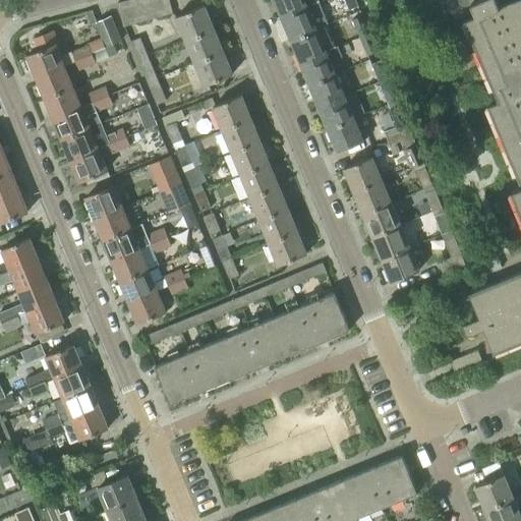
[(123,25),(134,22),(137,22),(130,0),(122,0),(117,2),(123,25)]
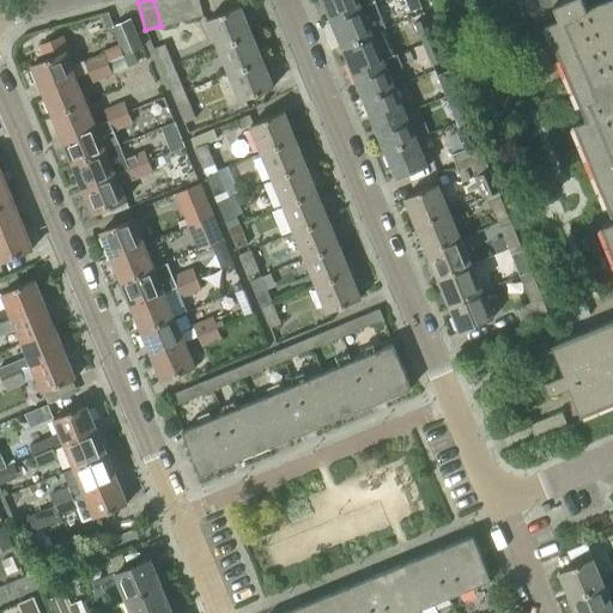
[(153,0),(162,26),(175,23),(169,0),(153,0)]
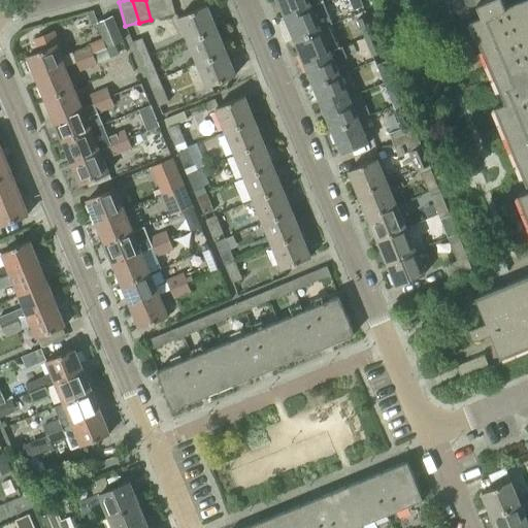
[(145,0),(151,20),(163,15),(158,0),(145,0)]
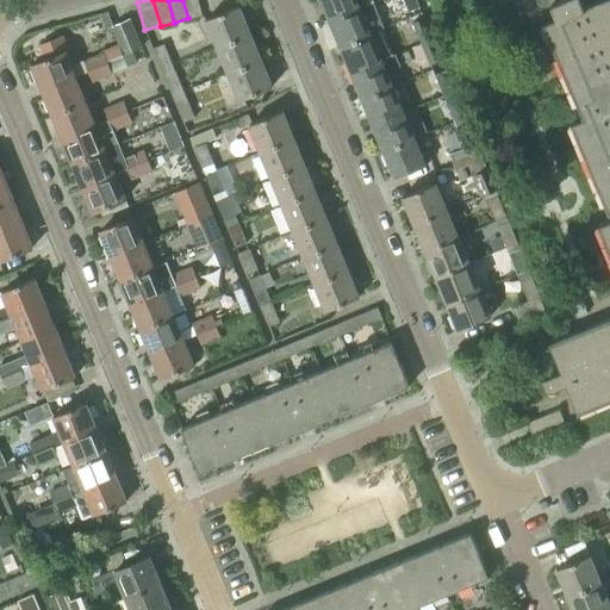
[(182,0),(188,18),(203,14),(198,0),(182,0)]
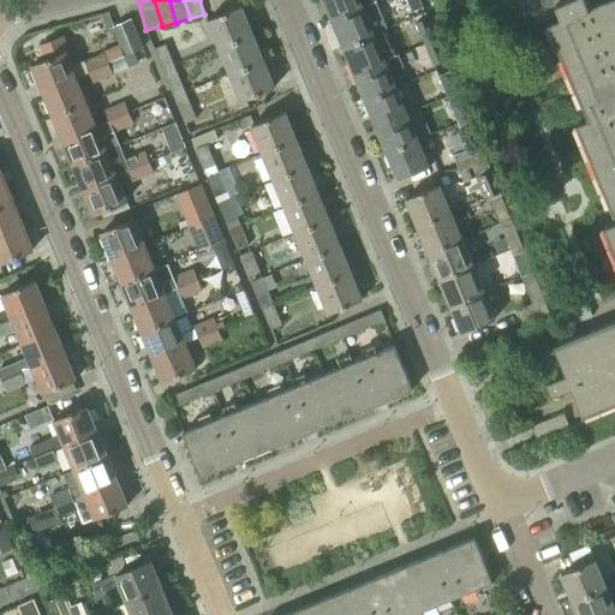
[(376,0),(322,0),(332,19),(377,1),(376,0)]
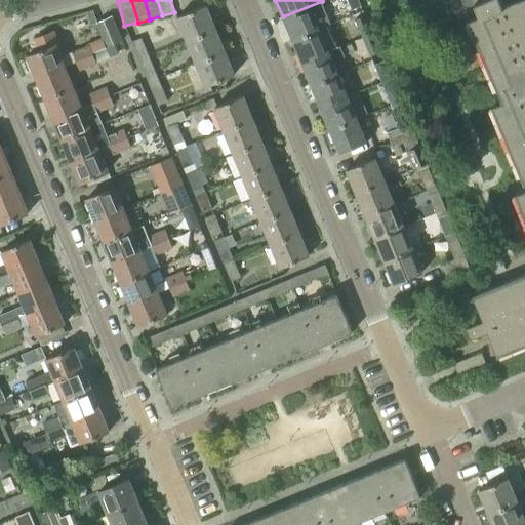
[(358,0),(347,0),(352,10),(361,6),(358,0)]
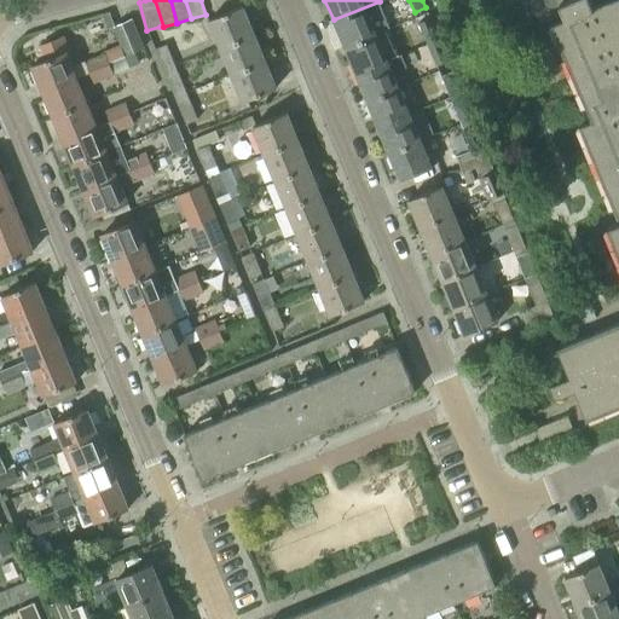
[(618,0),(527,0),(541,22),(563,12),(566,18),(551,23),(591,120),(580,125),(618,219),(618,220),(608,226),(618,253),(618,322),(557,348),(568,377),(549,385),(555,399),(574,391),(586,420),(618,406),(618,0)]
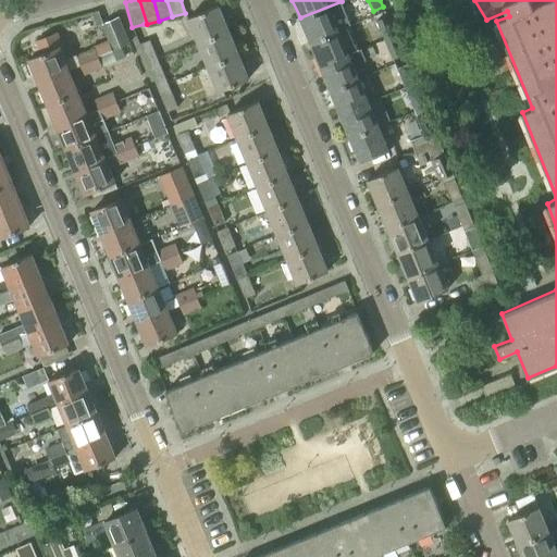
[(349,26),(350,26),(342,1),(300,17),(310,41),(349,26)]
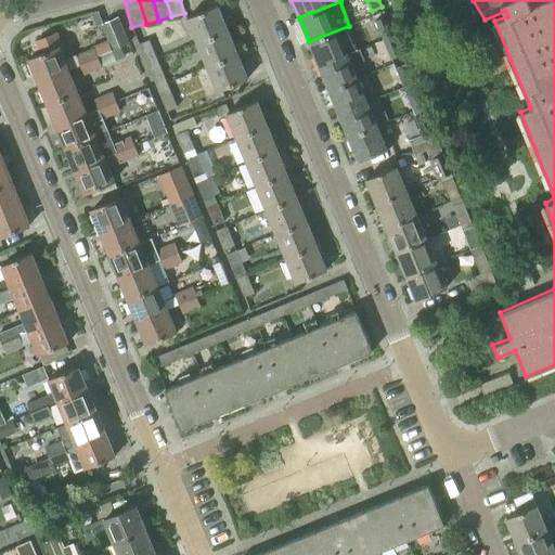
[(197,41),(228,29),(218,4),(186,16),(197,41)]
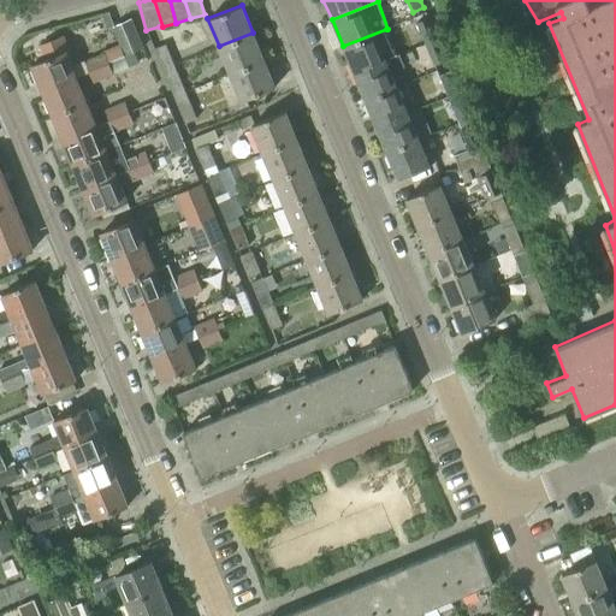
[(426,45),(437,40),(428,17),(416,22),(426,45)]
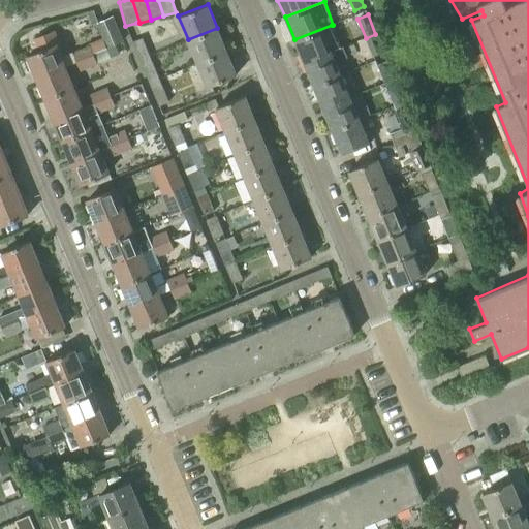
[(107,47),(122,40),(112,16),(97,23),(107,47)]
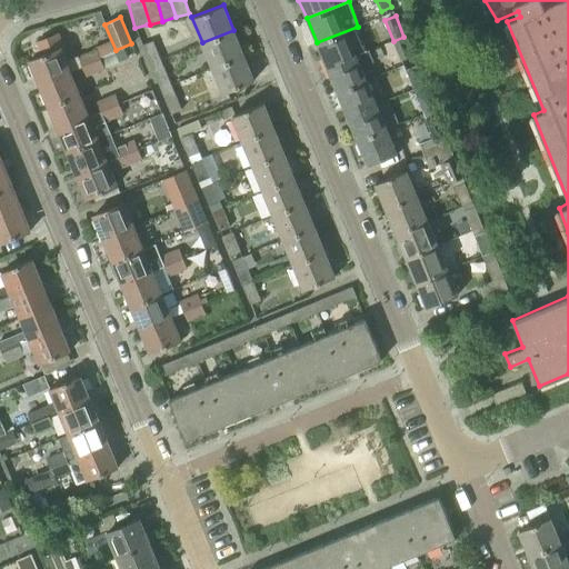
[(366,50),(357,27),(317,42),(327,67),(369,50),(368,49),(366,50)]
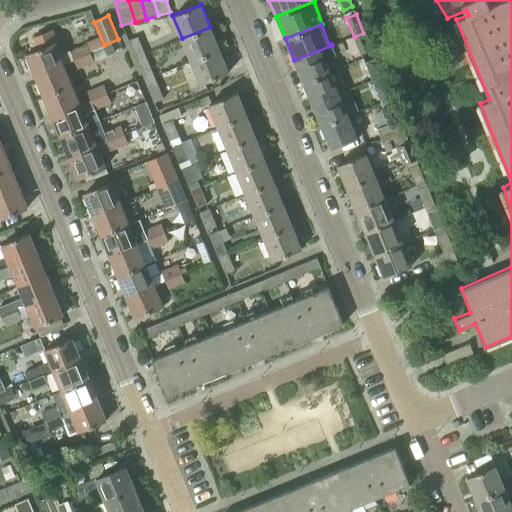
[(191,60),(219,48),(210,27),(182,38),(191,60)]
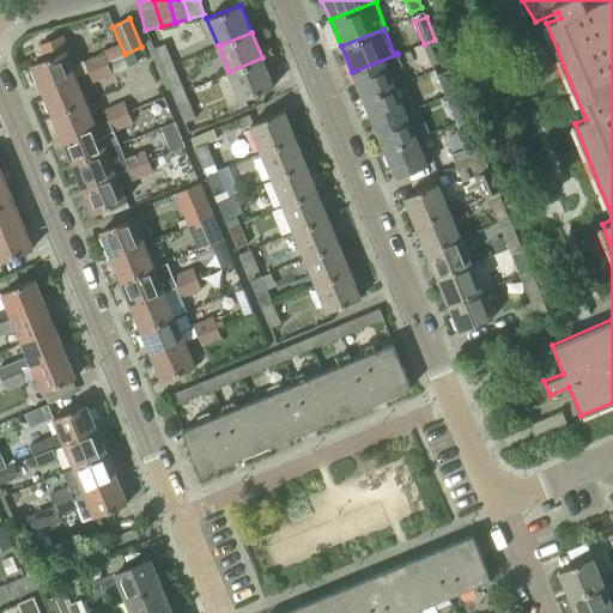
[(71,66),(66,52),(70,50),(64,35),(40,44),(46,59),(31,65),(41,90),(76,76),(76,77),(87,71),(108,62),(104,53),(71,66)]
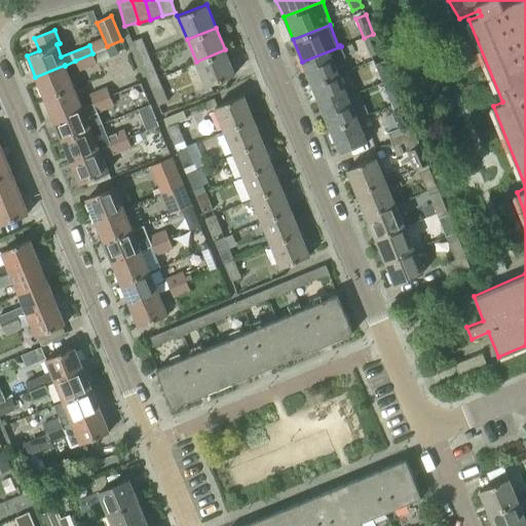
[(364,38),(371,55),(380,51),(373,34),(364,38)]
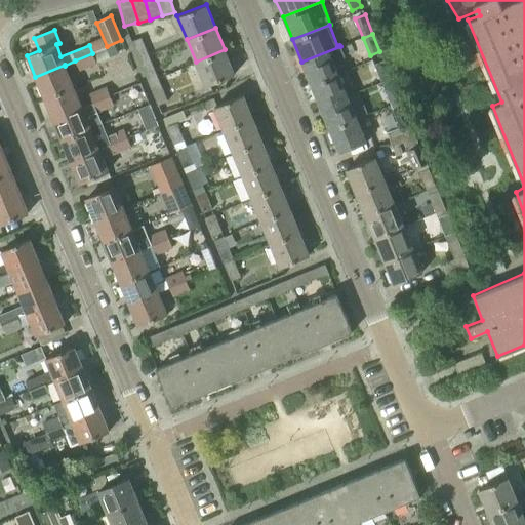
[(149,55),(142,39),(132,43),(138,59),(149,55)]
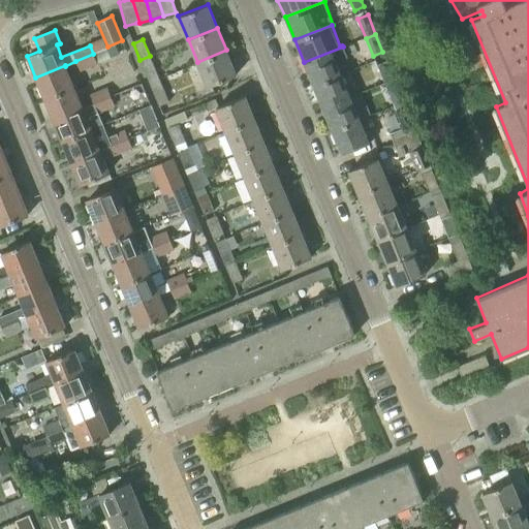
[(341,75),(340,73),(335,61),(346,56),(343,47),(304,62),(314,86),(341,75)]
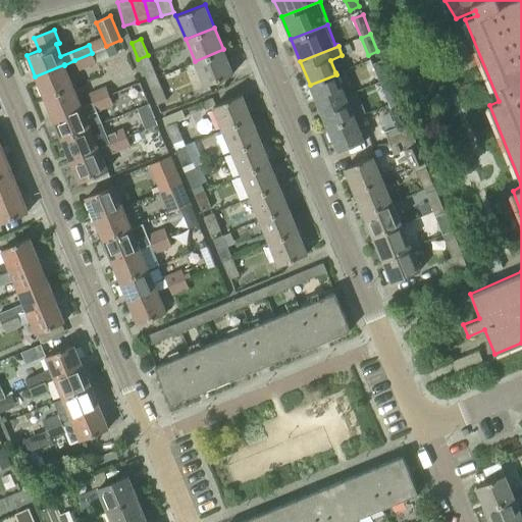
[(106,47),(92,53),(96,62),(109,56),(106,47)]
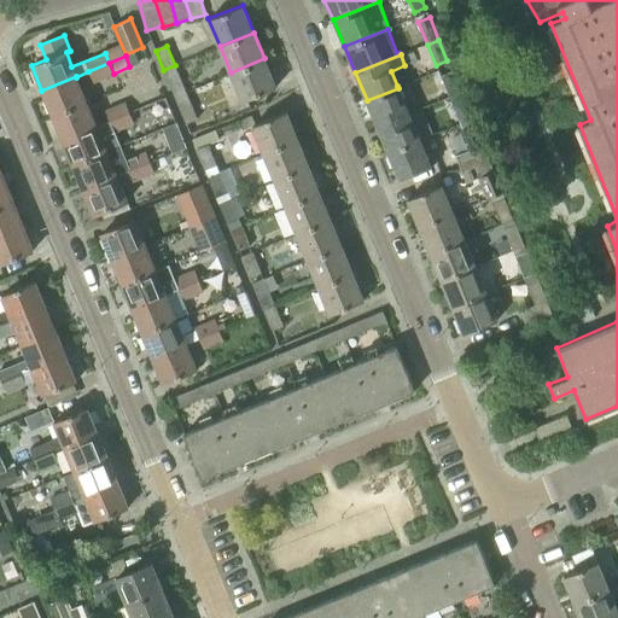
[(264,58),(231,73),(242,100),(277,86),(264,58)]
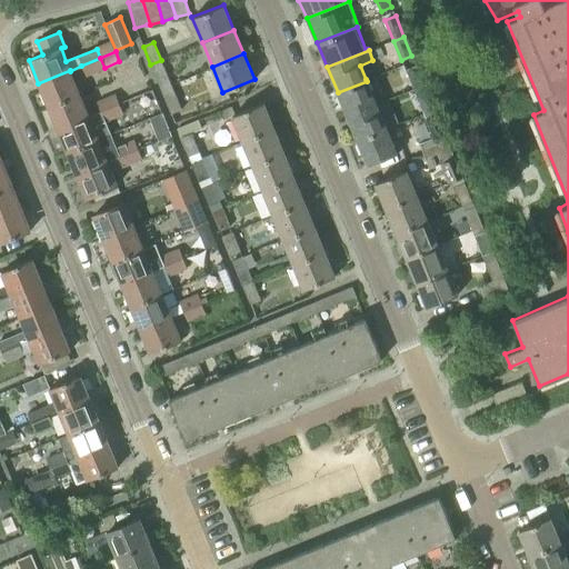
[(105,68),(100,58),(81,66),(86,76),(105,68)]
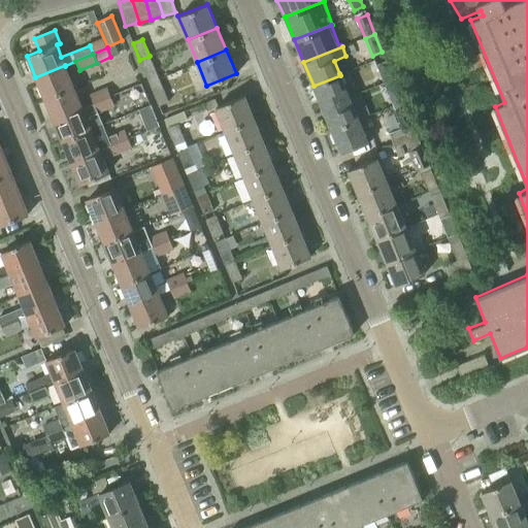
[(149,83),(159,78),(150,56),(139,60),(149,83)]
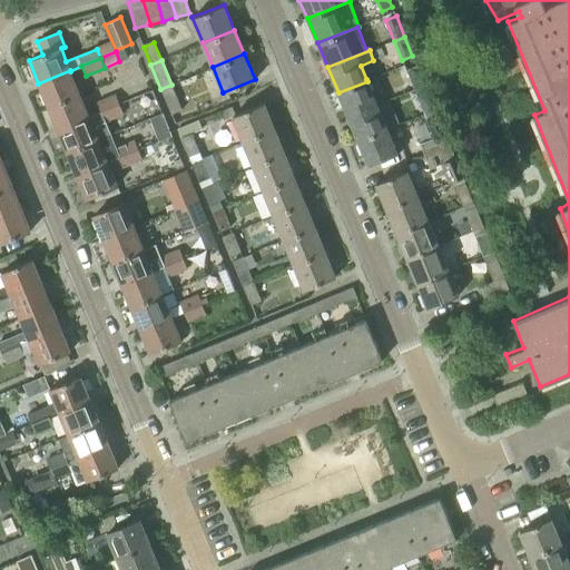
[(414,89),(424,85),(416,65),(405,69),(414,89)]
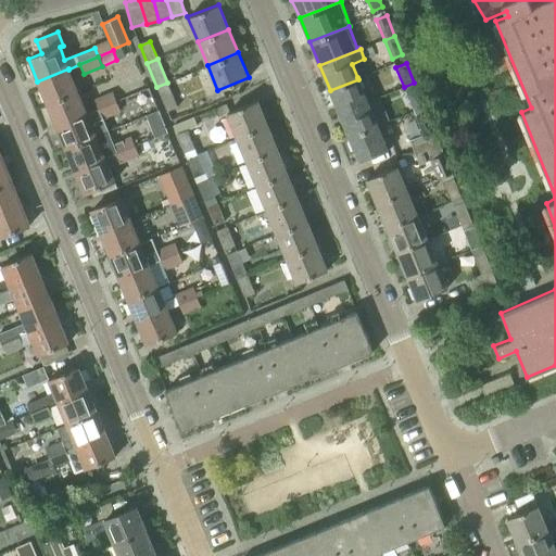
[(77,90),(68,70),(68,68),(37,81),(47,103),(77,90)]
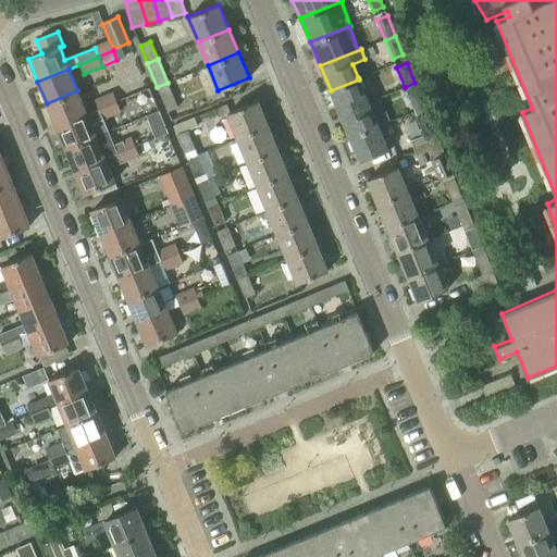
[(339,114),(369,102),(359,79),(331,90),(339,114)]
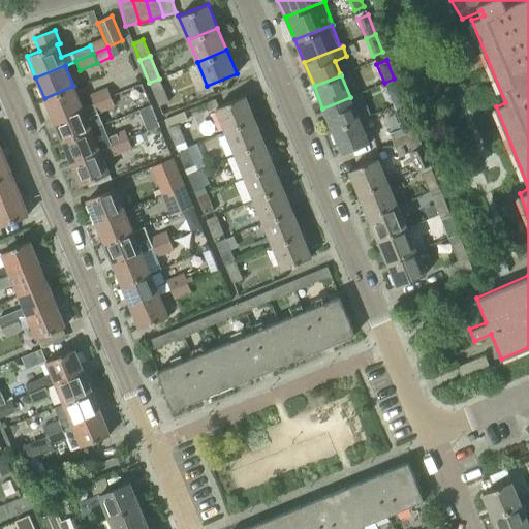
[(159,79),(149,83),(159,105),(168,101),(159,79)]
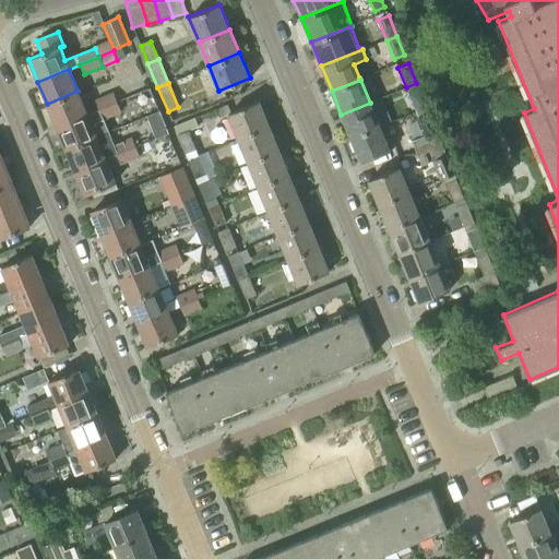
[(416,83),(406,87),(414,107),(425,103),(416,83)]
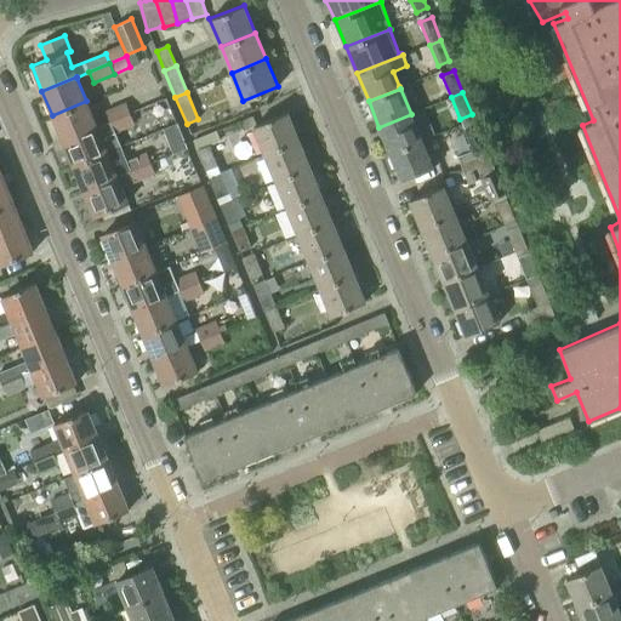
[(96,125),(86,102),(86,101),(52,115),(62,140),(96,125)]
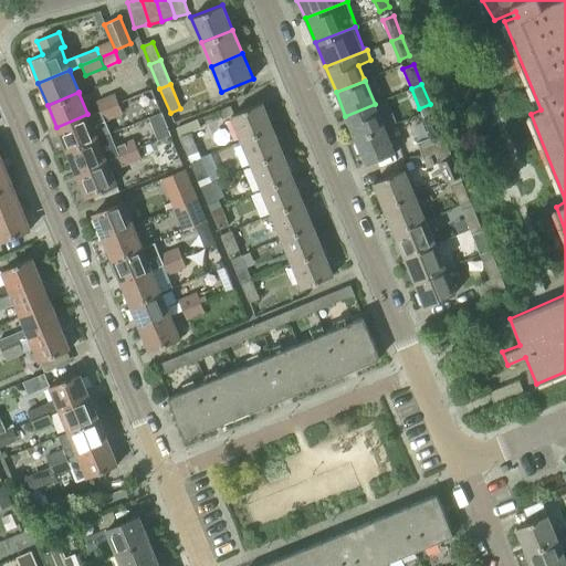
[(100,111),(118,103),(114,93),(95,101),(100,111)]
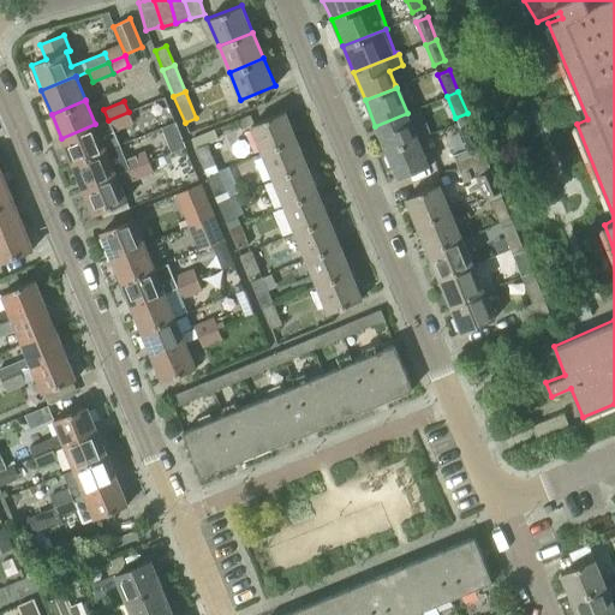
[(262,151),(296,137),(285,111),(251,125),(262,151)]
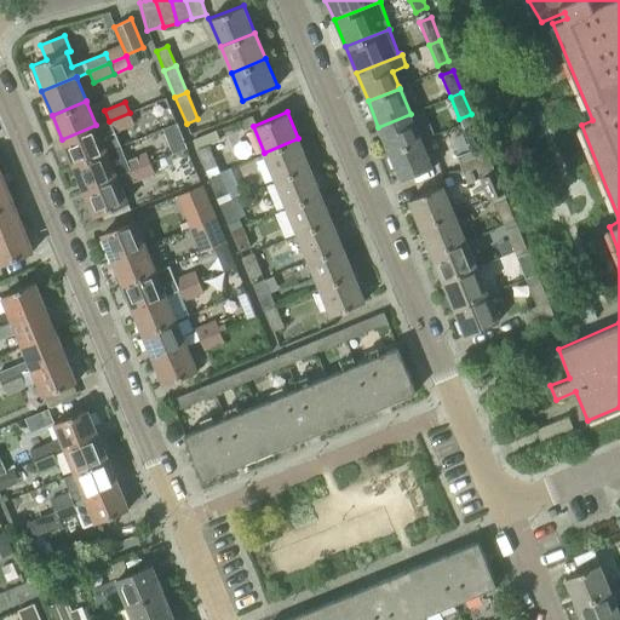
[(114,132),(135,124),(130,113),(109,121),(114,132)]
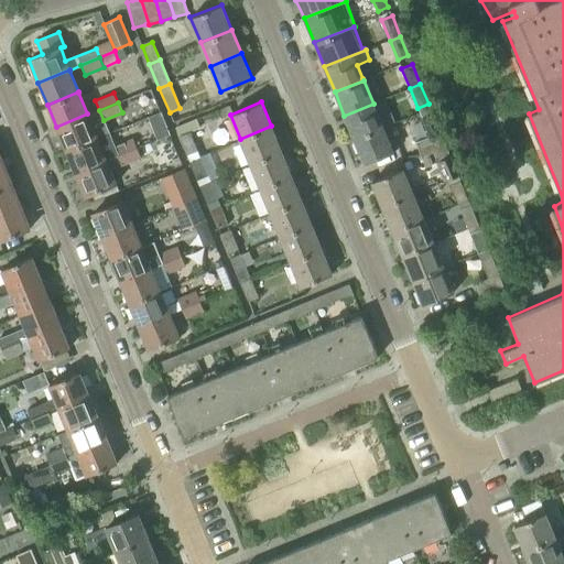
[(355,140),(383,128),(373,104),(344,116),(355,140)]
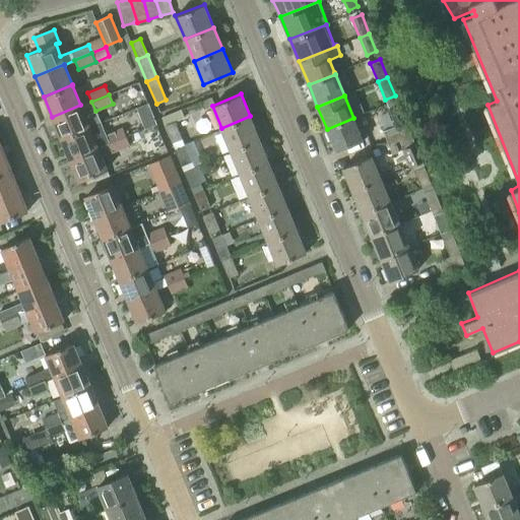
[(388,142),(410,133),(396,100),(387,104),(396,125),(383,131),(387,142),(388,142)]
